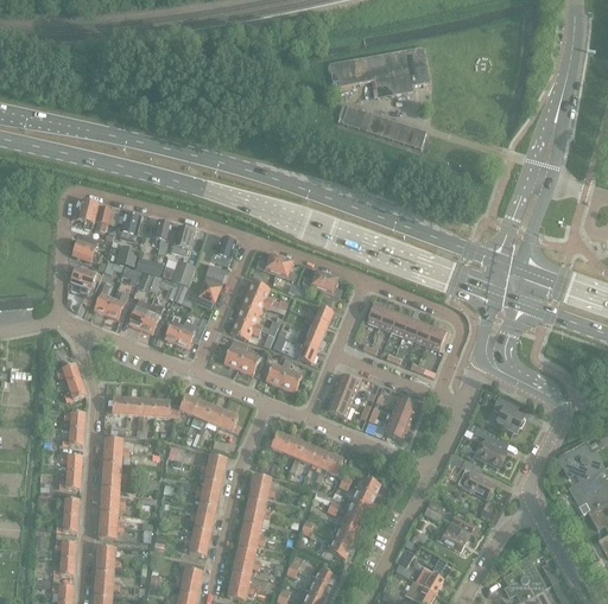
[(412,86),(430,83),(424,48),(330,64),(333,82),(339,81),(340,87),(375,81),(379,99),(413,91),(412,86)]
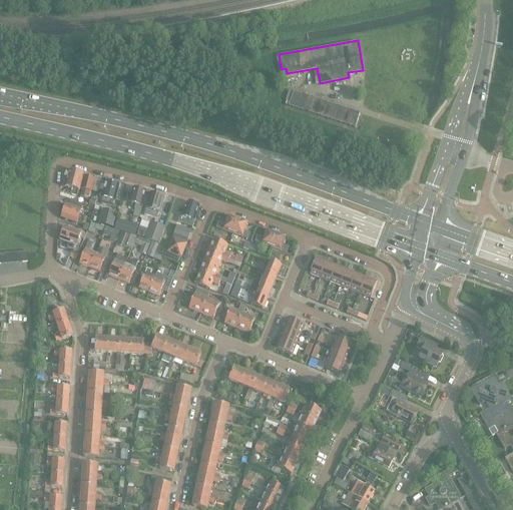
[(294,89),(289,104),(356,126),(360,111),(294,89)]
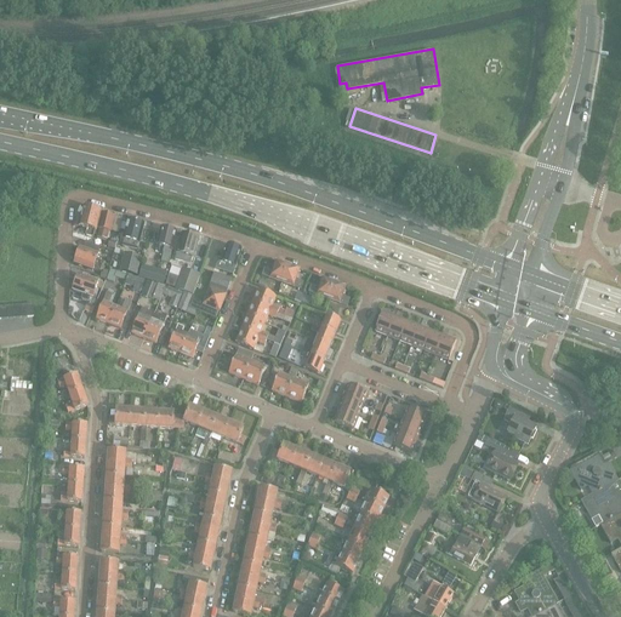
[(85,204),(80,224),(87,226),(86,233),(95,235),(101,207),(85,204)]
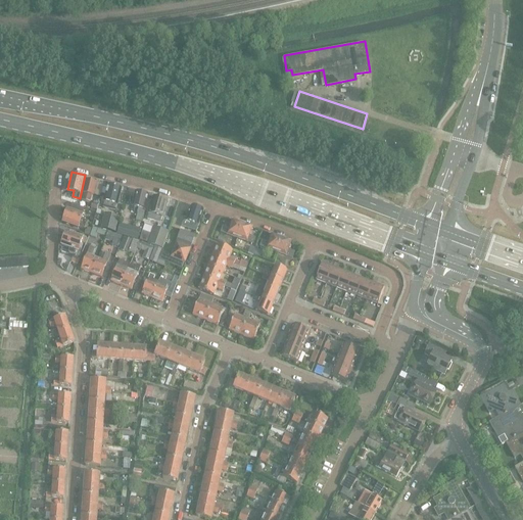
[(84,190),(82,197),(90,199),(91,192),(93,192),(96,179),(86,177),(83,190),(84,190)]
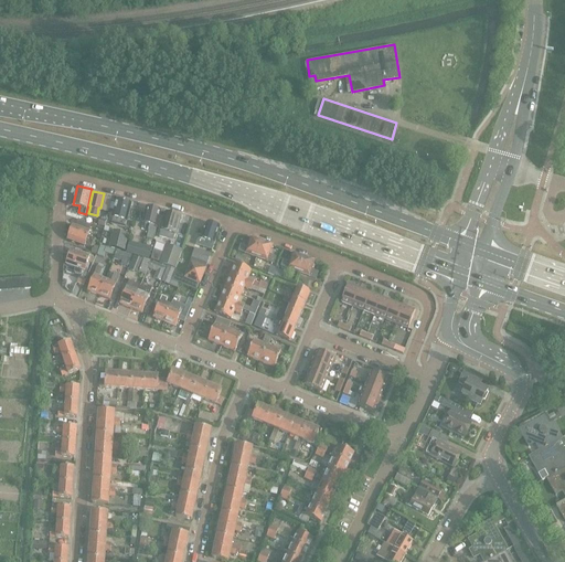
[(117,198),(113,215),(120,218),(119,222),(125,224),(131,201),(117,198)]
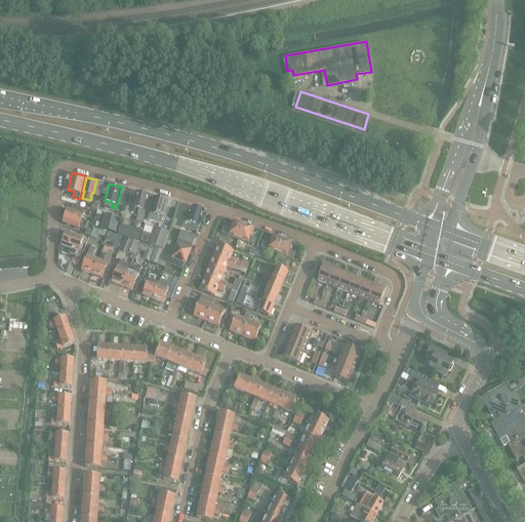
[(139,206),(137,212),(138,212),(136,219),(143,221),(150,194),(136,190),(132,205),(139,206)]
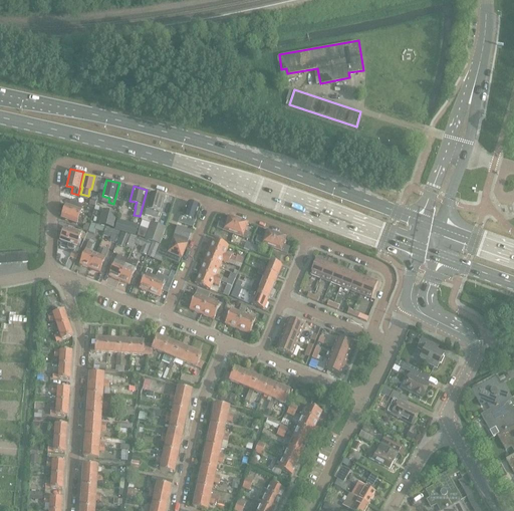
[(147,207),(145,214),(158,217),(160,211),(161,211),(165,196),(151,192),(147,207)]
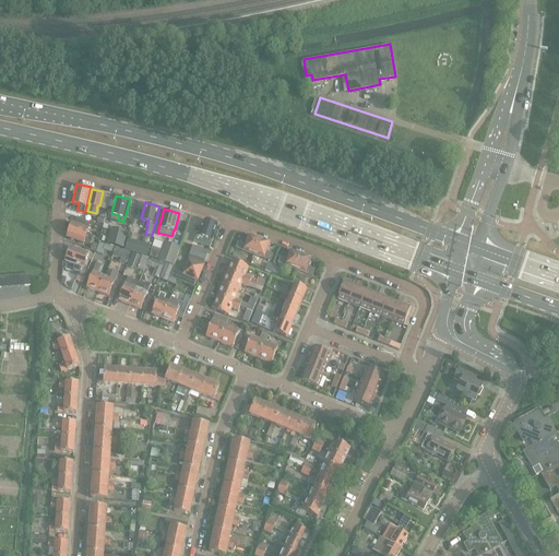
[(87,226),(91,220),(78,214),(75,221),(87,226)]
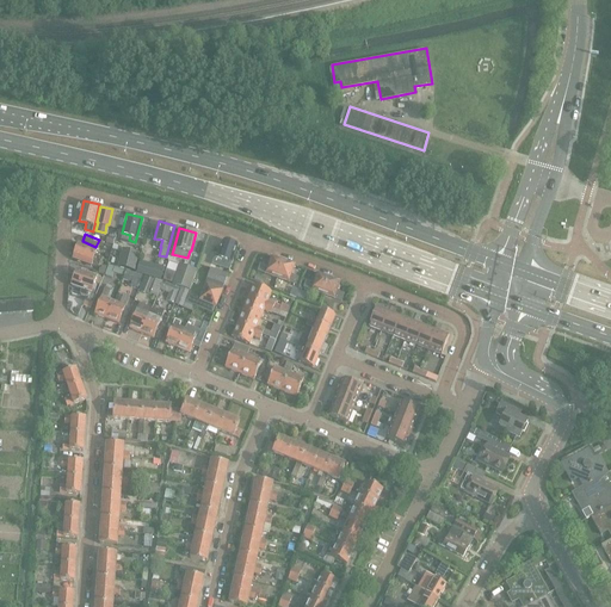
[(224,239),(216,262),(229,267),(238,242),(224,239)]
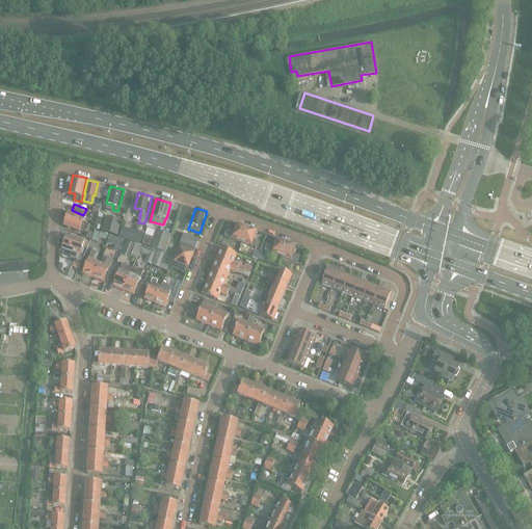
[(83,215),(72,210),(69,209),(63,222),(79,229),(80,228),(85,230),(87,223),(82,221),(84,215),(83,215)]
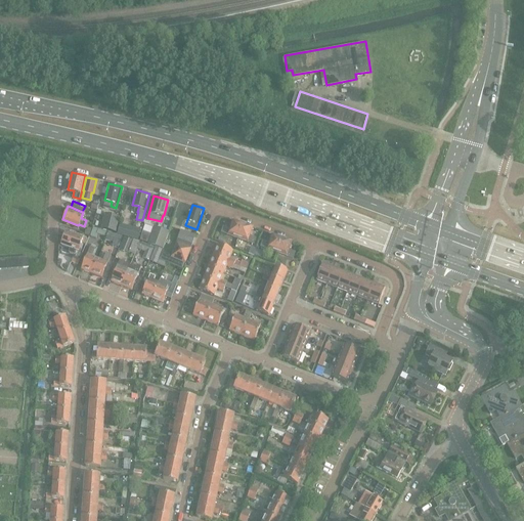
[(119,215),(104,211),(101,225),(115,229),(119,215)]
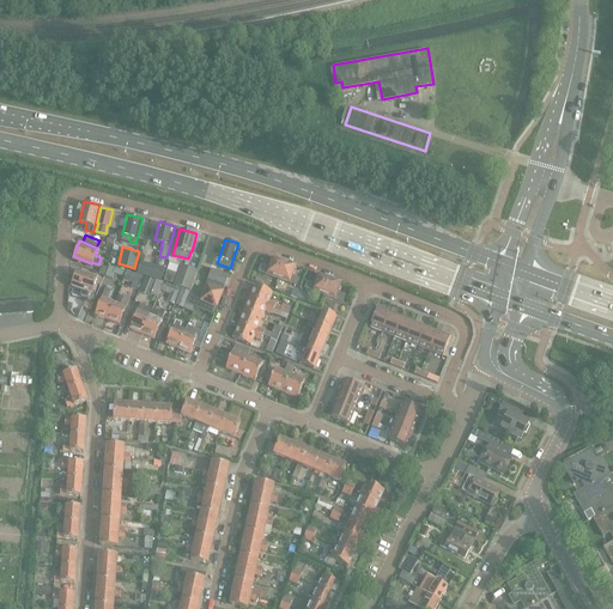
[(262,263),(260,269),(278,276),(284,260),(273,256),(269,267),(262,263)]
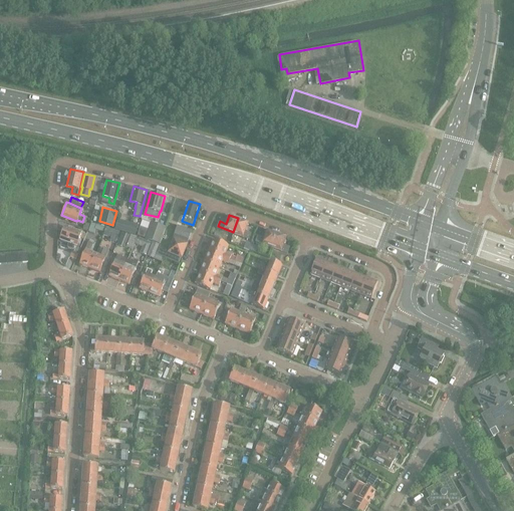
[(138,223),(118,218),(116,226),(136,232),(138,223)]
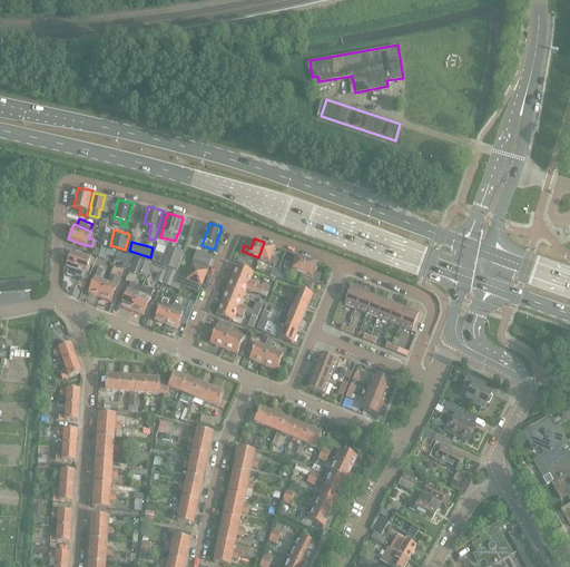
[(264,242),(258,257),(276,263),(277,258),(271,255),(275,246),(264,242)]
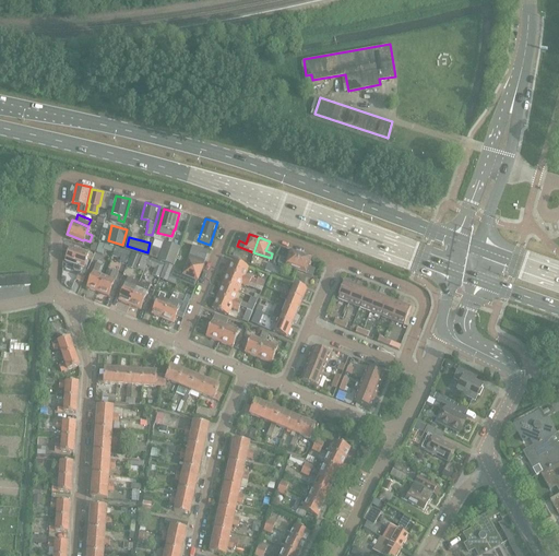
[(157,258),(174,263),(180,245),(164,239),(157,258)]
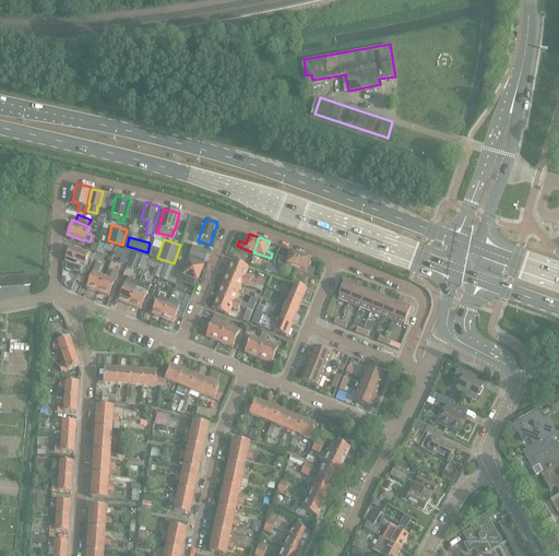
[(99,240),(96,250),(103,252),(104,248),(114,250),(116,246),(99,240)]
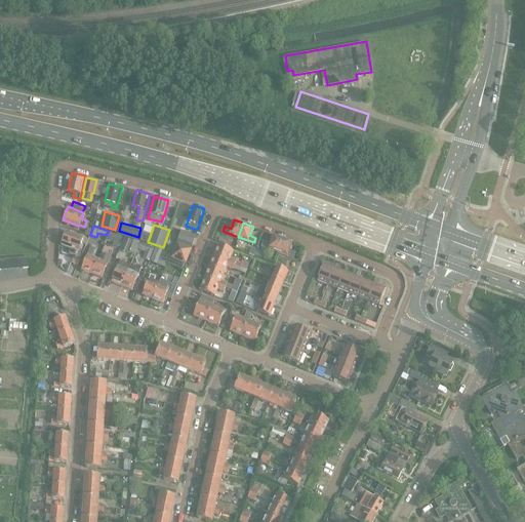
[(180,229),(176,242),(177,242),(191,247),(195,234),(185,231),(185,230),(184,230),(180,229)]
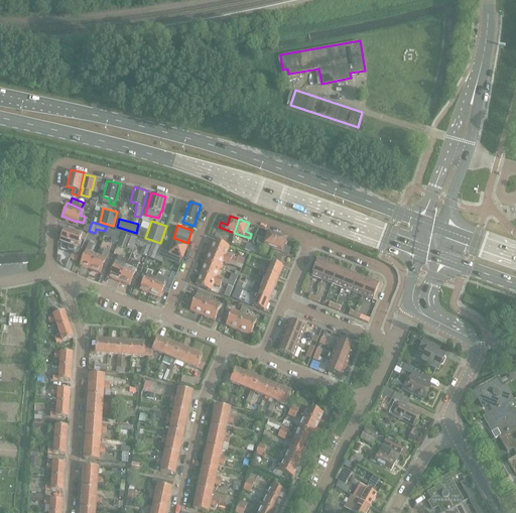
[(66,226),(60,239),(70,242),(69,247),(74,249),(76,244),(78,245),(81,236),(84,238),(86,233),(66,226)]
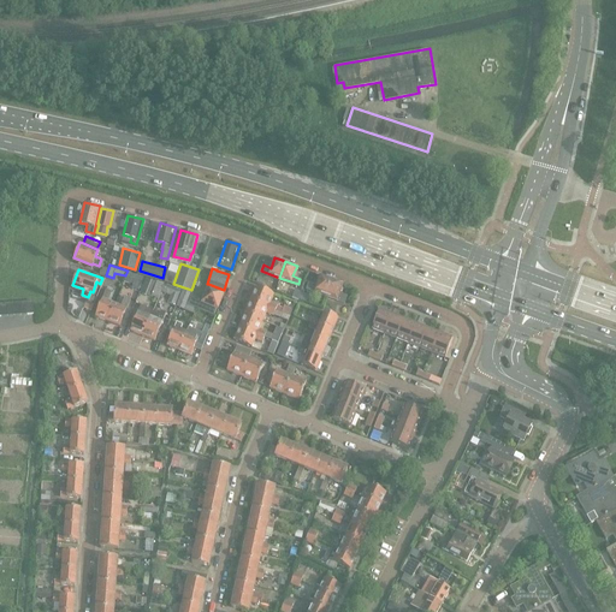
[(128,269),(124,279),(134,283),(132,285),(140,289),(143,275),(128,269)]
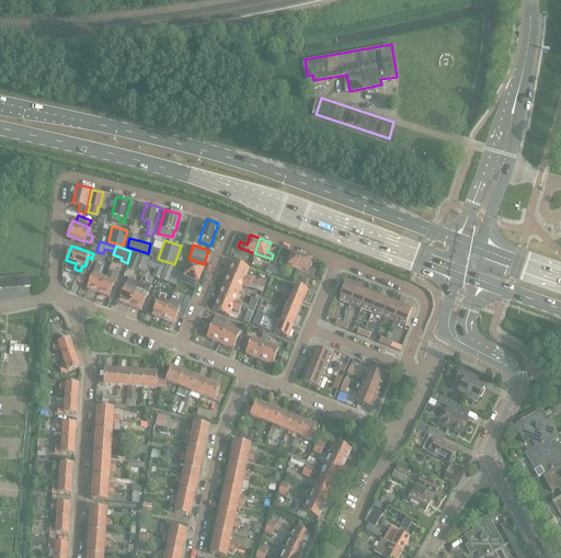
[(282,257),(279,262),(297,269),(302,253),(292,250),(288,259),(282,257)]
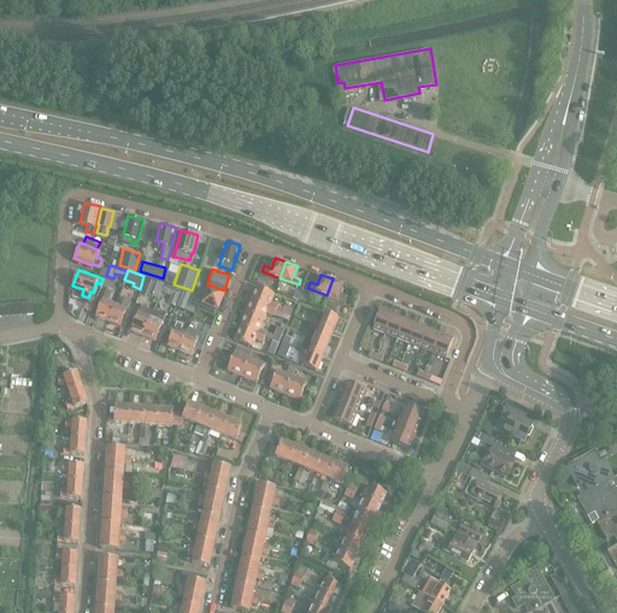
[(156,281),(147,277),(141,292),(151,295),(156,281)]
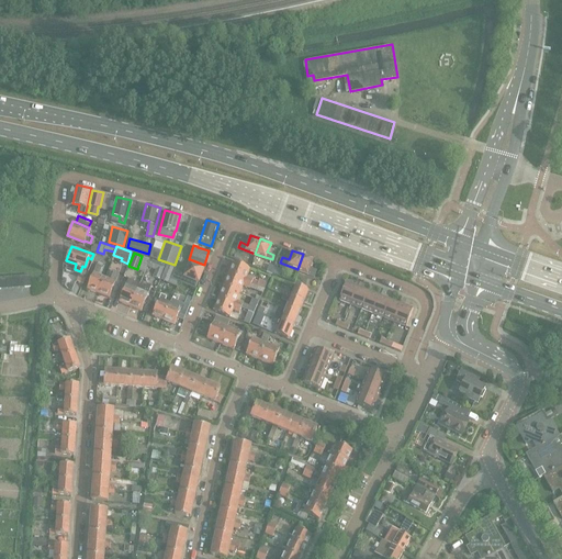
[(245,254),(243,259),(250,263),(253,257),(245,254)]
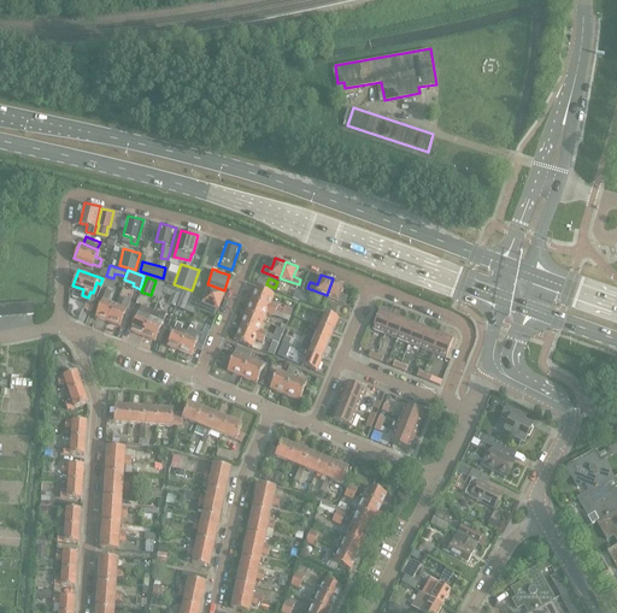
[(333,278),(327,295),(345,301),(347,295),(340,293),(344,282),(333,278)]
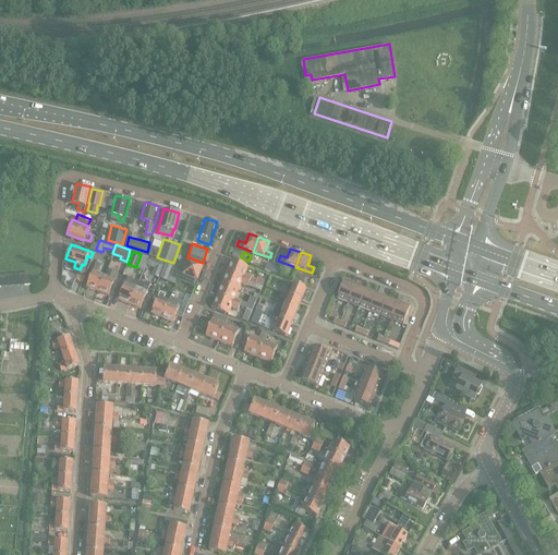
[(143,253),(137,266),(144,268),(146,263),(148,255),(143,253)]
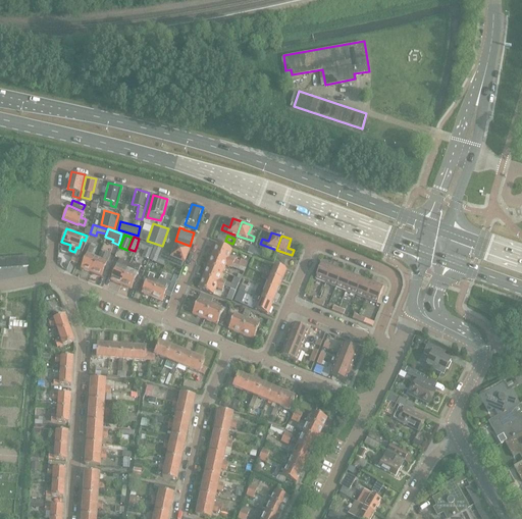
[(154,245),(139,239),(137,246),(145,249),(143,255),(149,257),(154,245)]
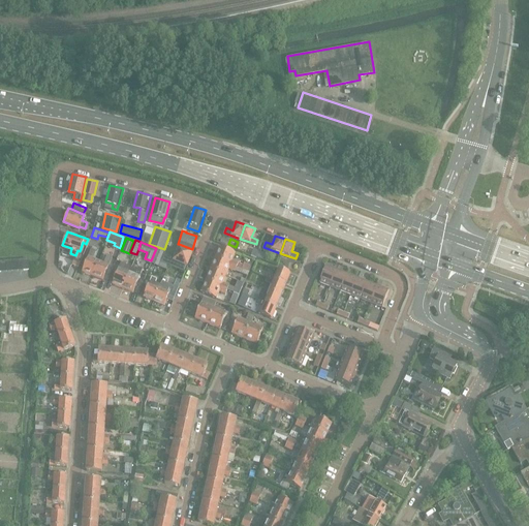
[(179,244),(173,257),(186,263),(192,249),(179,244)]
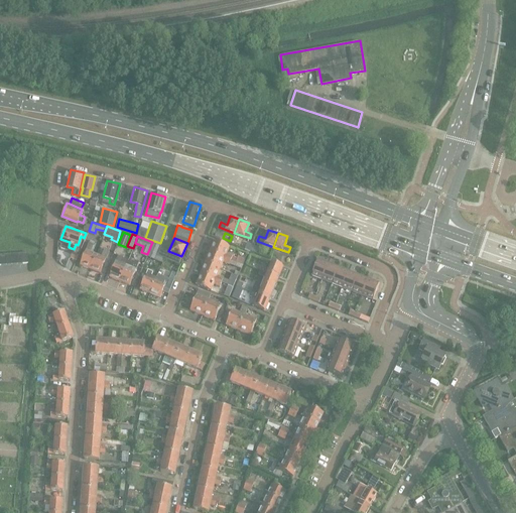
[(215,239),(210,250),(231,258),(243,263),(245,258),(238,256),(238,257),(232,255),(233,254),(227,252),(230,245),(215,239)]
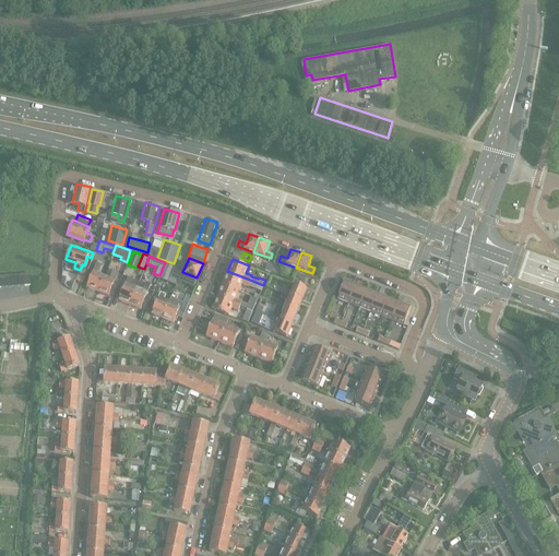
[(96,261),(86,285),(97,290),(104,274),(98,272),(102,263),(96,261)]
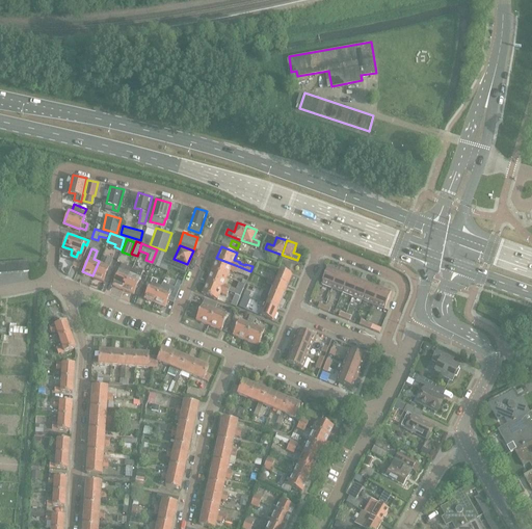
[(255,248),(253,256),(258,258),(261,250),(255,248)]
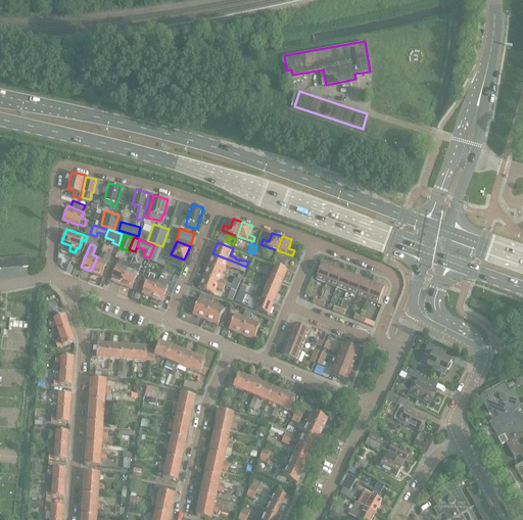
[(155,245),(149,258),(156,261),(161,247),(155,245)]
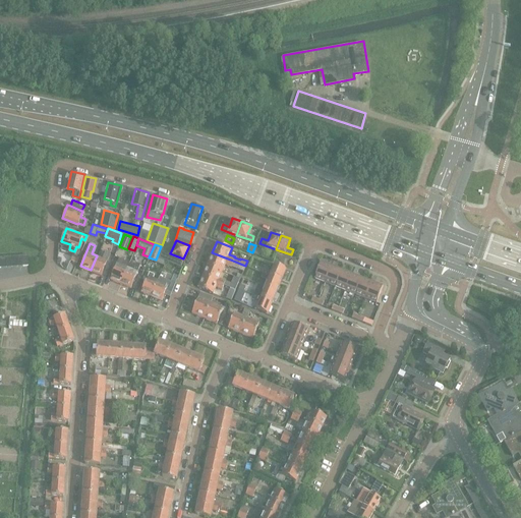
[(97,255),(91,270),(101,275),(111,251),(106,249),(103,257),(97,255)]
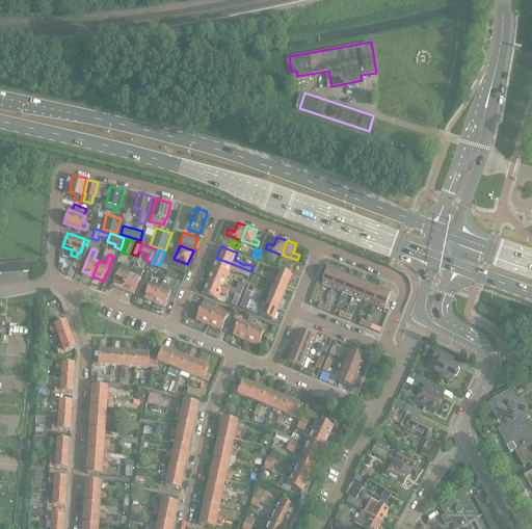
[(164,255),(161,261),(169,264),(185,270),(187,264),(174,259),(164,255)]
